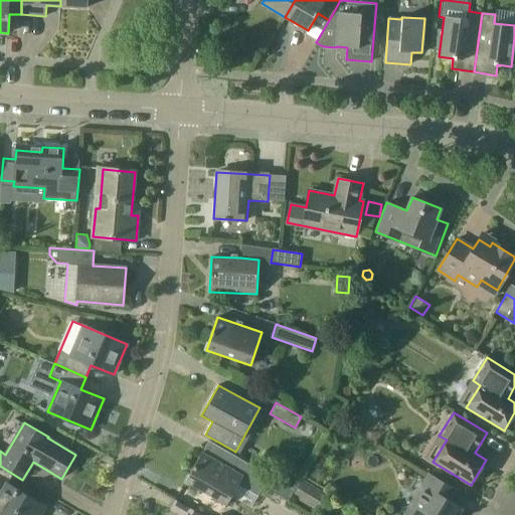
[(259,496),(264,487),(288,501),(295,490),(238,458),(231,469),(203,452),(185,482),(226,506),(238,485),(259,496)]
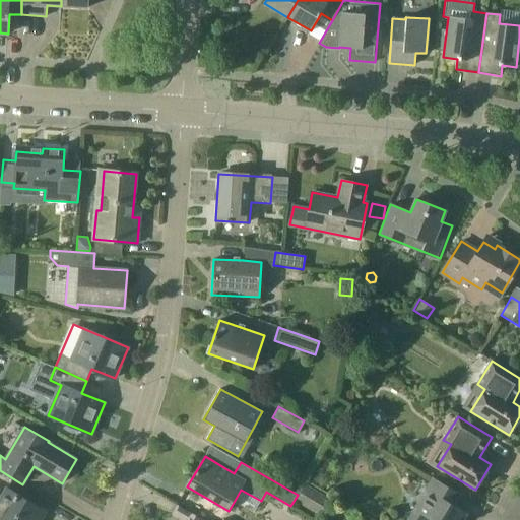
[(455,506),(462,495),(433,477),(426,491),(431,494),(414,519),(462,519),(467,513),(455,506)]
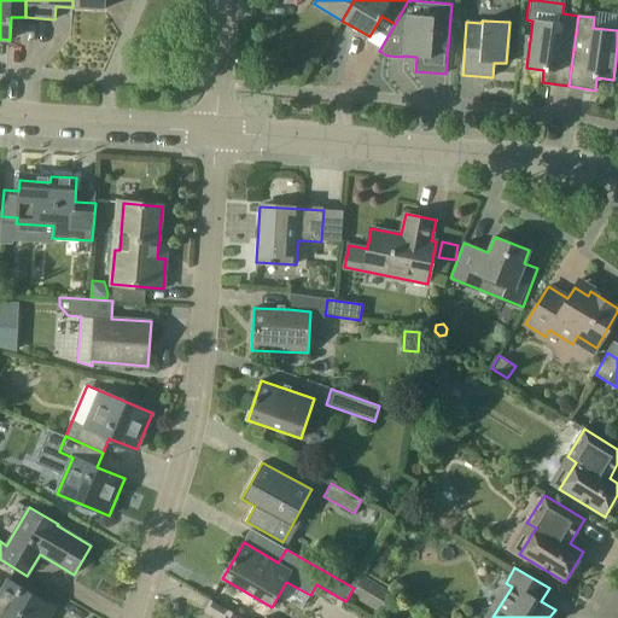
[(394,594),(363,576),(353,594),(382,613),(394,594)]
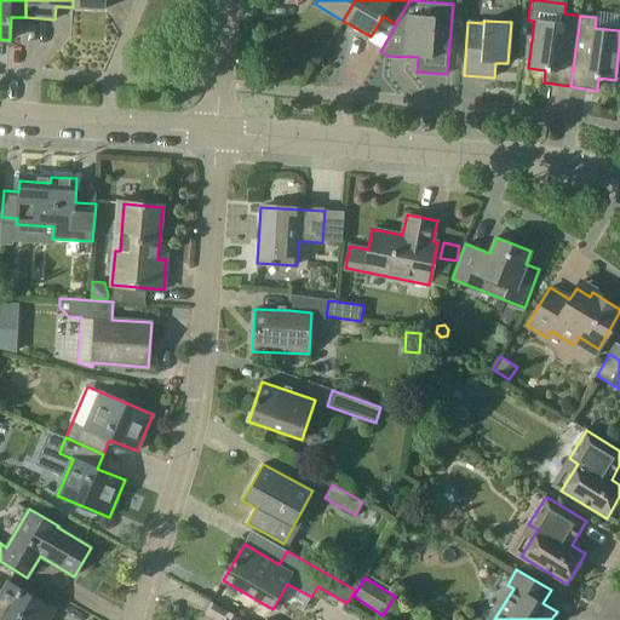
[(0,619),(47,619),(55,609),(7,583),(0,596),(0,619)]
